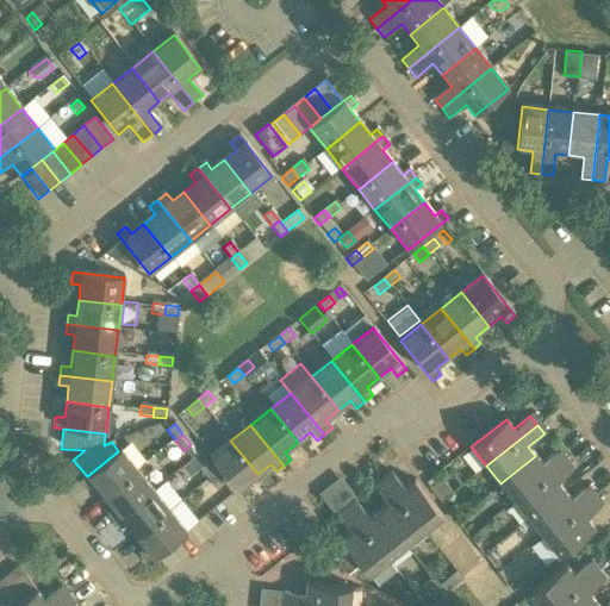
[(257,474),(230,441),(210,458),(242,499),(251,492),(244,485),(257,474)]
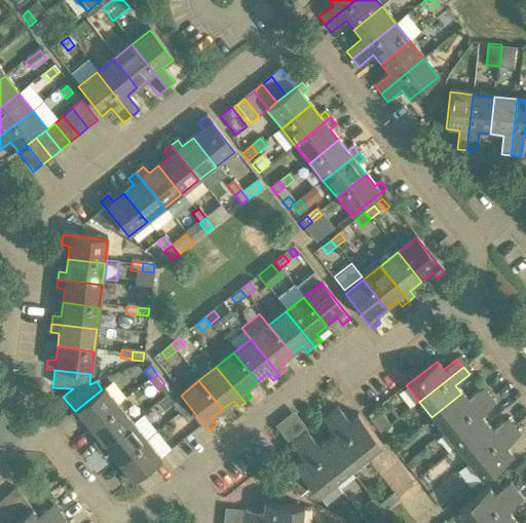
[(102,389),(75,411),(68,416),(74,424),(81,418),(89,430),(118,406),(104,388),(102,389)]
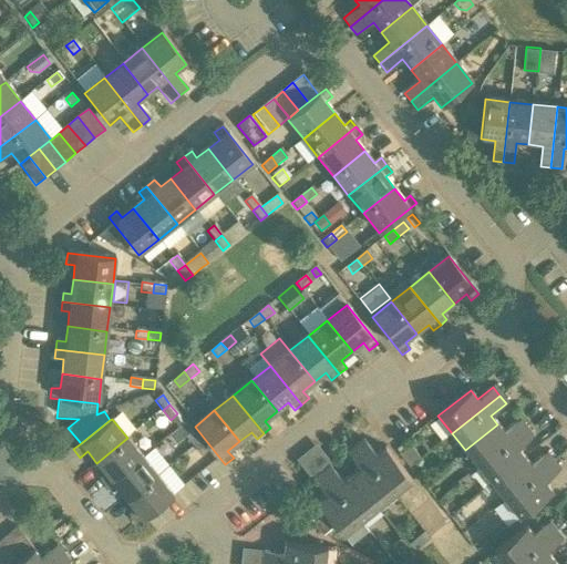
[(504,432),(497,424),(465,450),(478,467),(526,429),(519,420),(504,432)]
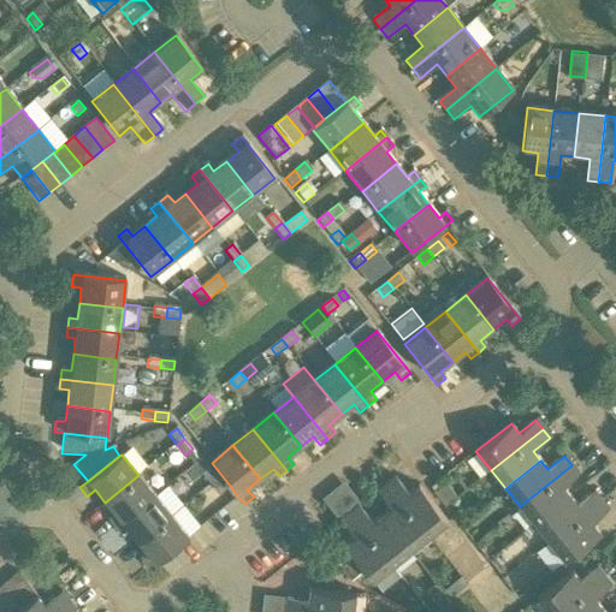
[(579,474),(572,465),(520,506),(534,526),(569,497),(562,487),(579,474)]
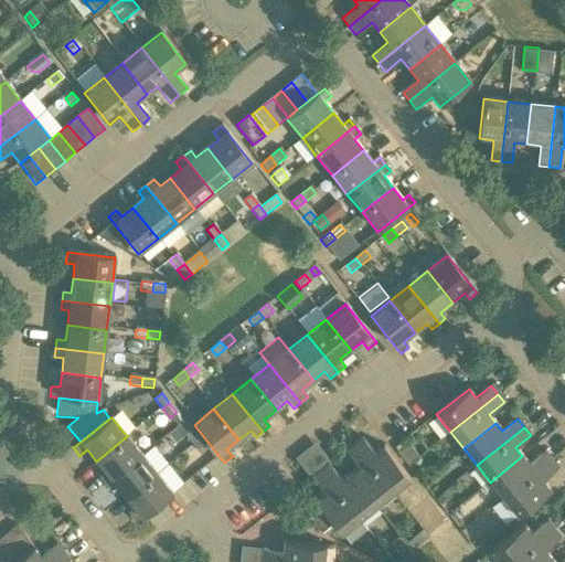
[(192,445),(199,439),(191,431),(184,436),(192,445)]
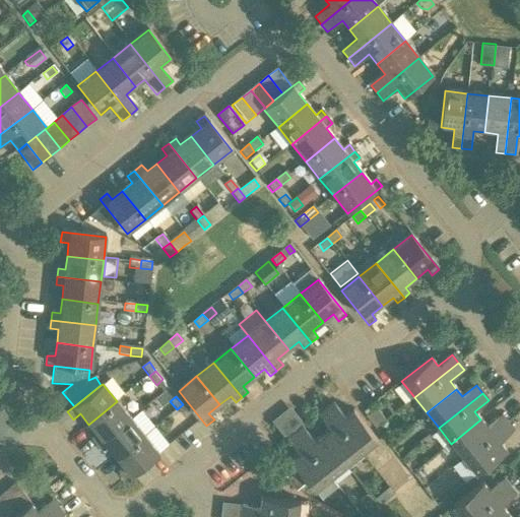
[(117,401),(88,425),(96,435),(90,440),(95,446),(131,418),(117,401)]
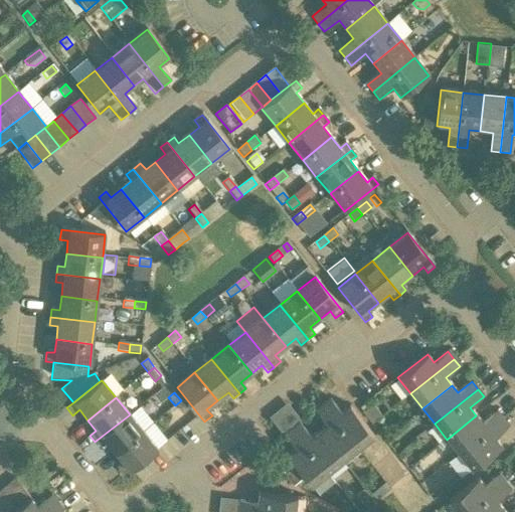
[(181,400),(175,405),(182,415),(188,409),(181,400)]
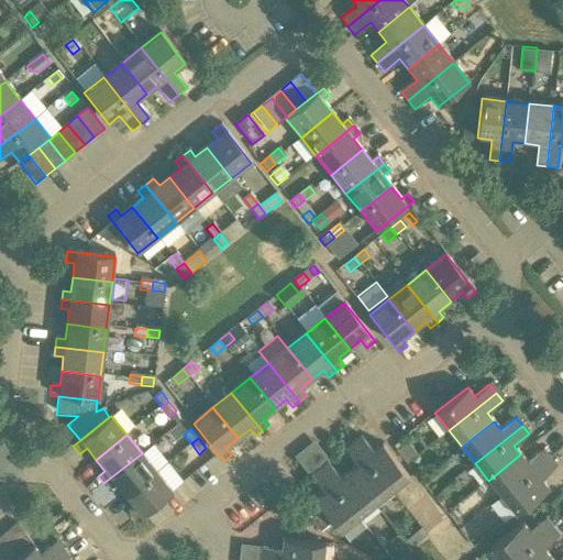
[(361,438),(352,443),(390,492),(408,479),(382,446),(373,453),(361,438)]
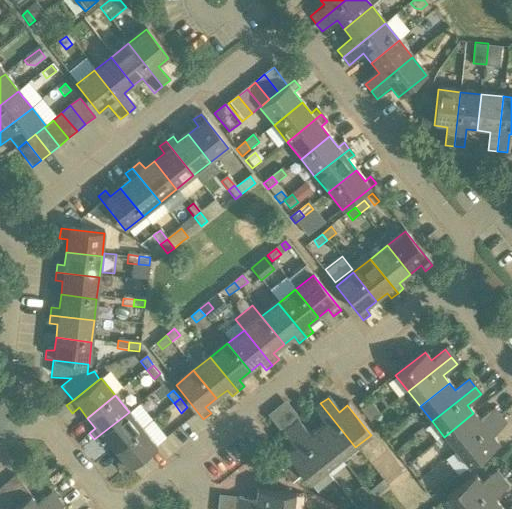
[(355,447),(320,403),(313,409),(324,423),(316,430),(339,459),(355,447)]
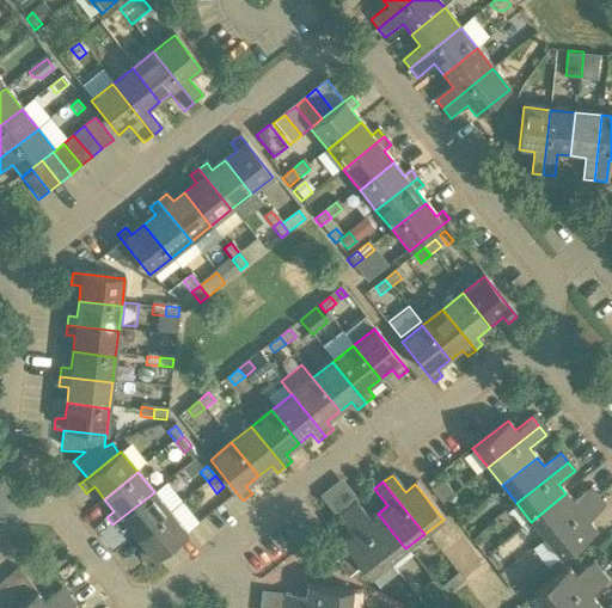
[(441,504),(452,496),(442,483),(430,492),(441,504)]
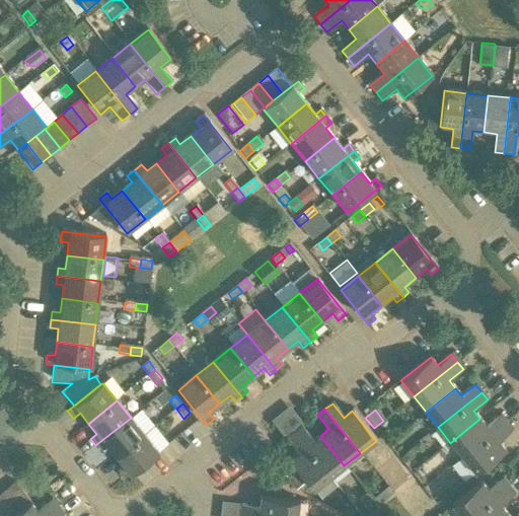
[(479,419),(450,443),(462,458),(507,423),(501,415),(487,427),(479,419)]
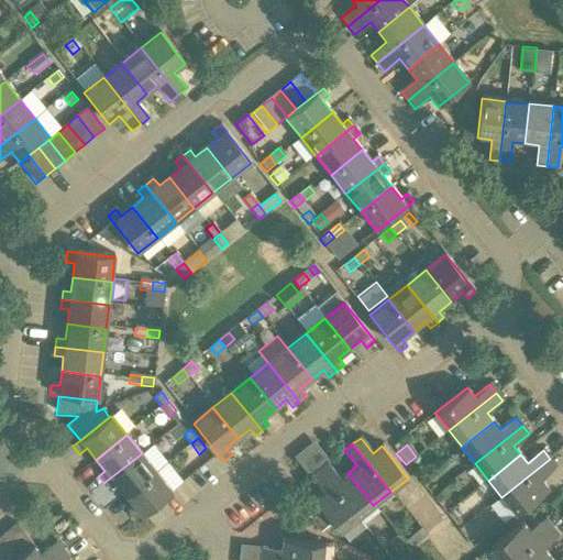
[(156,472),(142,453),(103,483),(110,491),(117,485),(125,496),(156,472)]
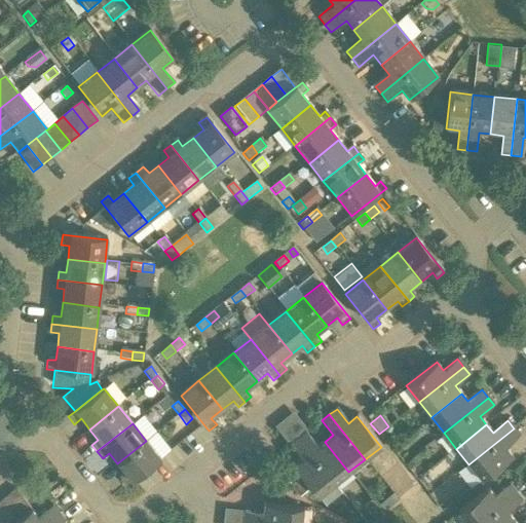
[(514,428),(468,464),(481,481),(512,456),(504,447),(519,436),(514,428)]
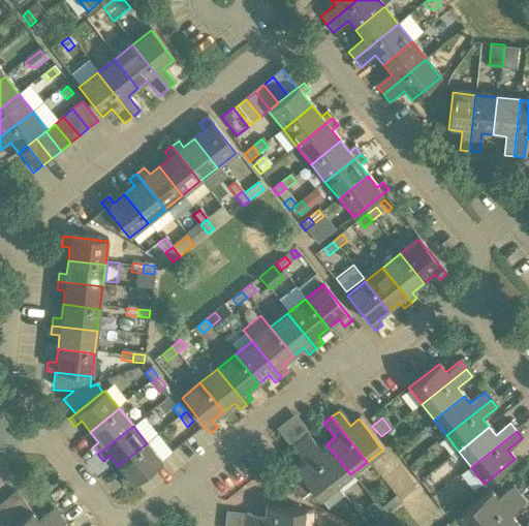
[(307,435),(299,442),(335,487),(350,474),(327,444),(318,451),(307,435)]
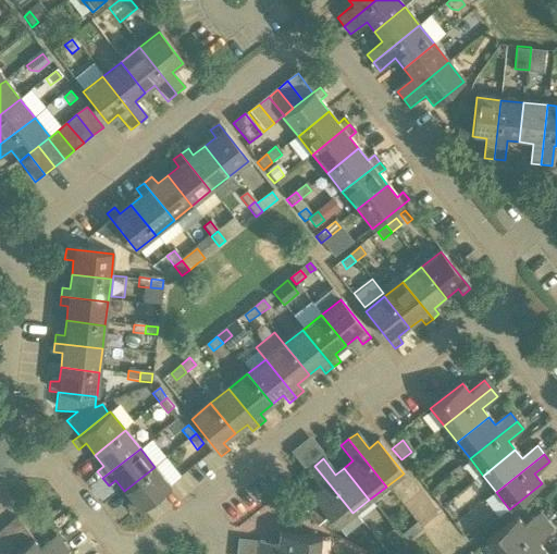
[(353,513),(314,466),(307,471),(319,488),(310,494),(335,527),(353,513)]
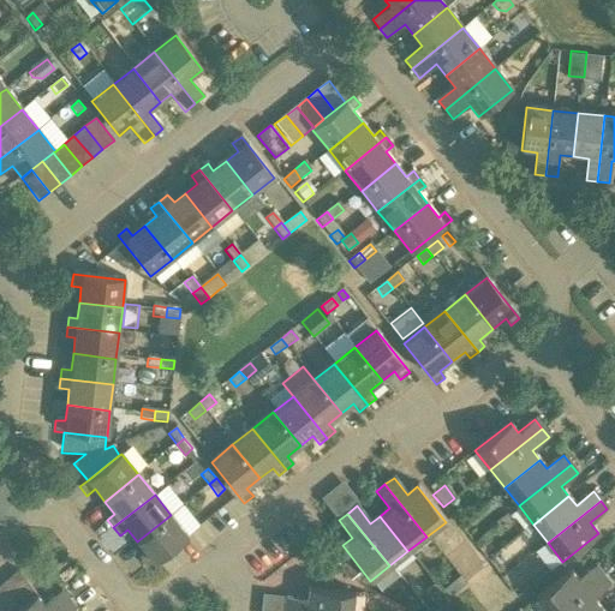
[(171,515),(137,541),(148,555),(139,561),(147,569),(187,537),(171,515)]
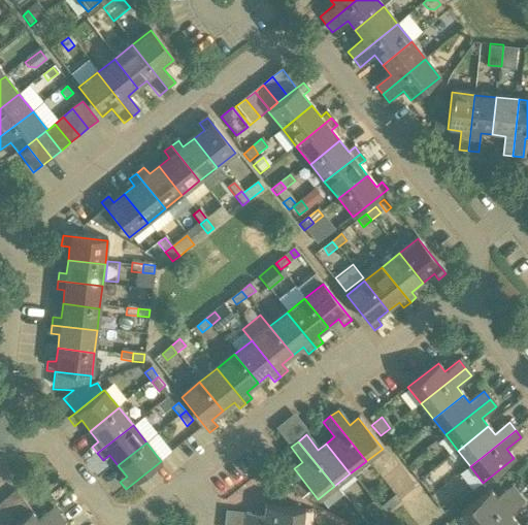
[(299,478),(290,485),(299,497),(308,490),(299,478)]
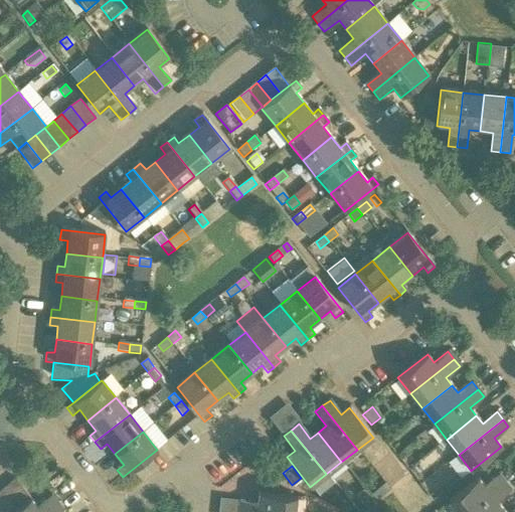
[(499,475),(485,486),(478,478),(449,502),(457,511),(467,511),(505,482),(499,475)]
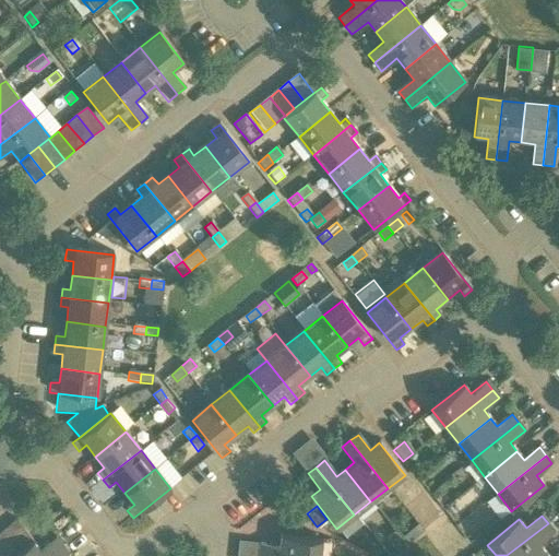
[(285,519),(284,531),(298,532),(300,520),(285,519)]
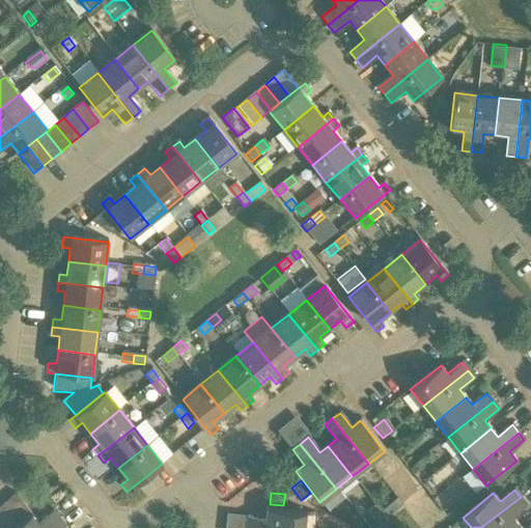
[(16,495),(6,502),(21,521),(30,513),(16,495)]
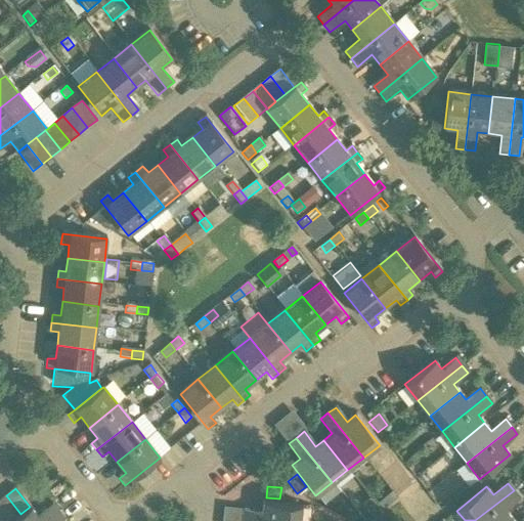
[(520,498),(514,490),(475,520),(508,520),(512,518),(506,510),(520,498)]
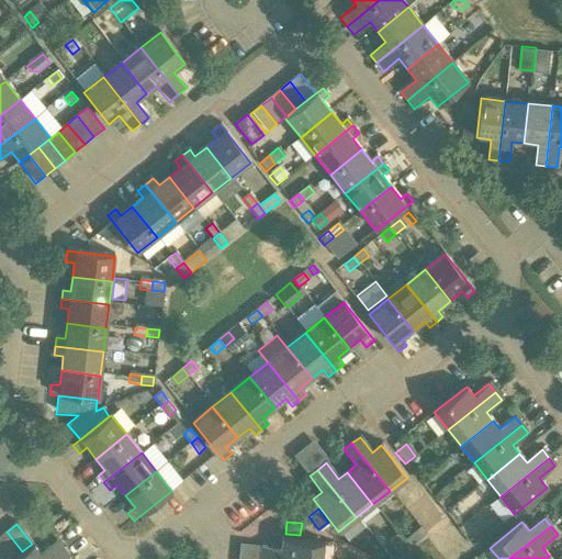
[(419,529),(403,543),(408,549),(425,536),(419,529)]
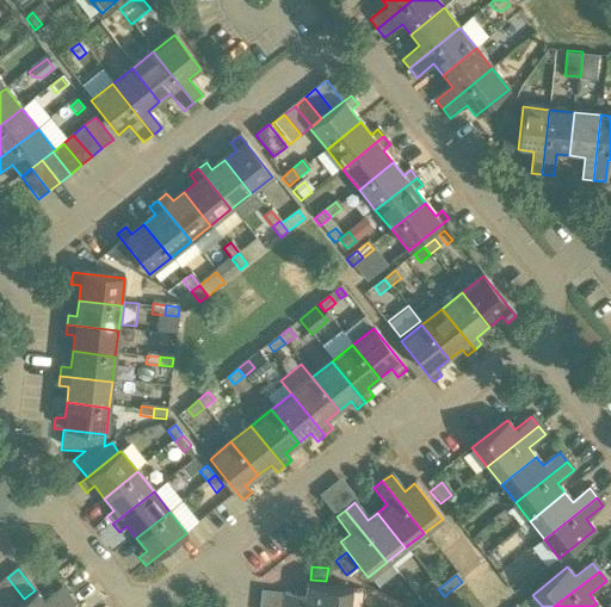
[(24,599),(7,577),(0,582),(0,589),(13,606),(16,606),(24,599)]
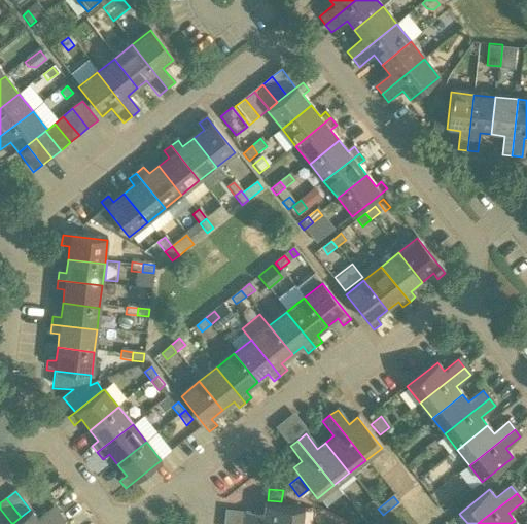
[(378,509),(373,502),(364,509),(375,521),(383,515),(378,509)]
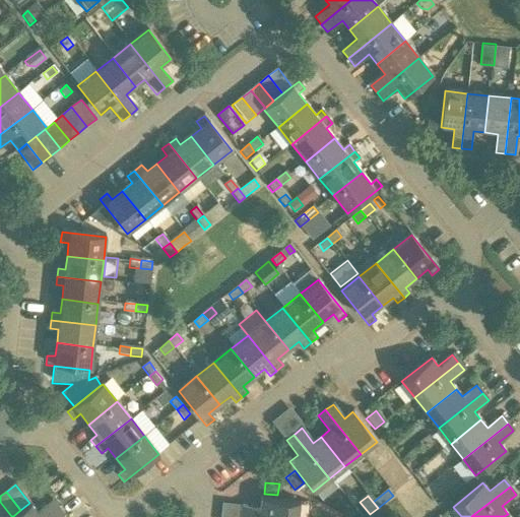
[(240,516),(297,516),(299,502),(259,498),(258,508),(241,507),(240,516)]
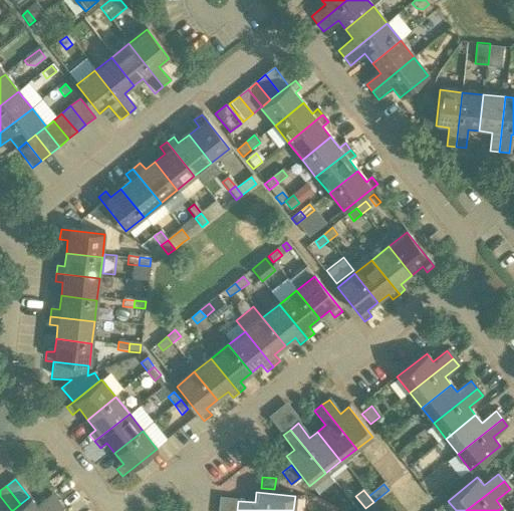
[(45,510),(56,502),(50,495),(36,506),(29,497),(20,504),(13,510),(45,510)]
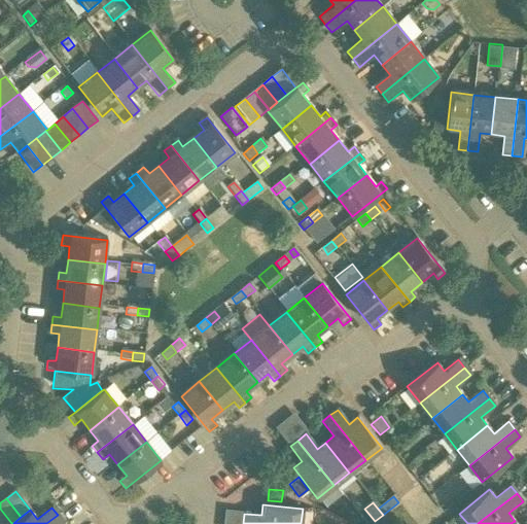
[(0,509),(0,523),(11,523),(0,509)]
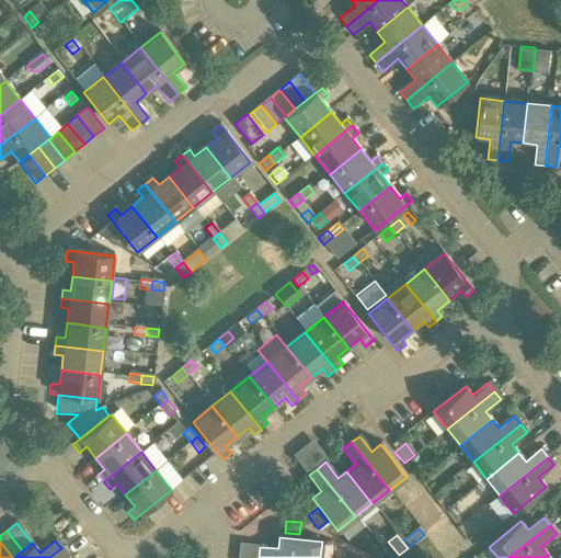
[(68,557),(61,548),(49,557),(68,557)]
